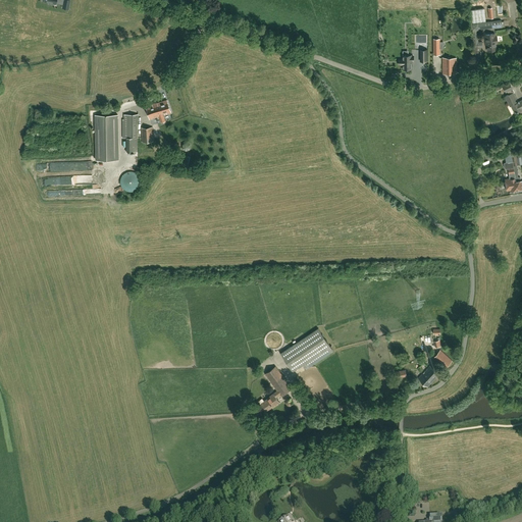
[(485,20),(484,8),(471,10),(473,22),(485,20)]
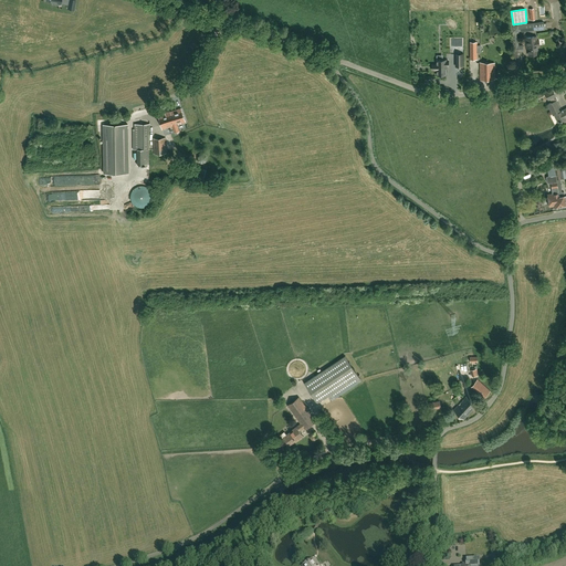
[(519,46),(517,32),(519,32),(519,31),(538,29),(544,29),(543,21),(511,25),(515,62),(522,61),(521,53),(523,52),(523,46),(519,46)]
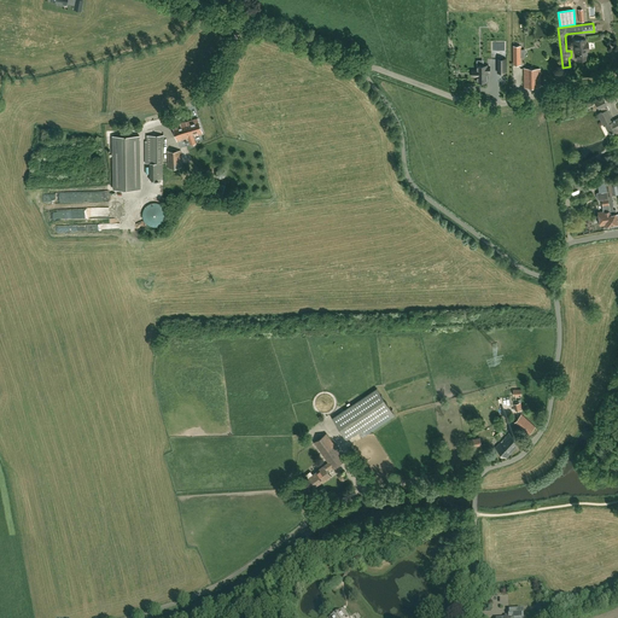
[(576,50),(577,60),(579,60),(579,62),(586,60),(586,59),(588,59),(587,50),(589,50),(588,44),(587,44),(586,40),(573,41),(575,50),(576,50)]
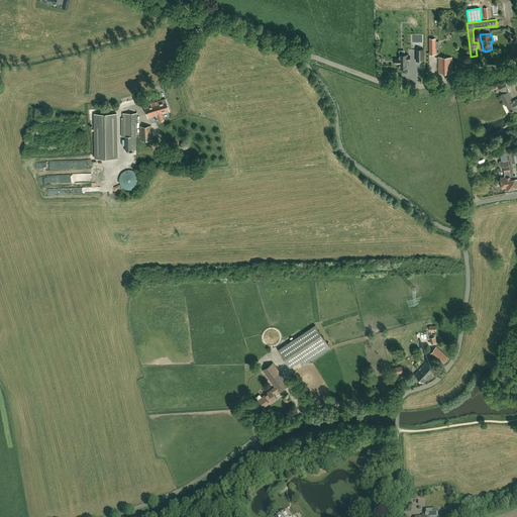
[(408,56),(408,55),(399,55),(399,59),(395,59),(395,64),(399,64),(399,69),(404,68),(404,69),(406,69),(406,68),(408,68),(408,61),(410,61),(409,56),(408,56)]
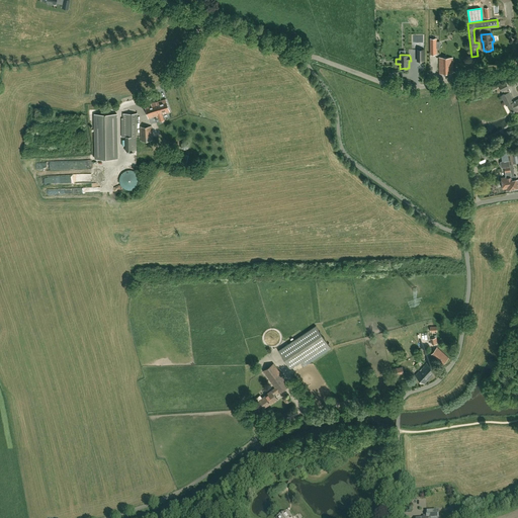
[(439,73),(453,72),(452,58),(439,57),(439,73)]
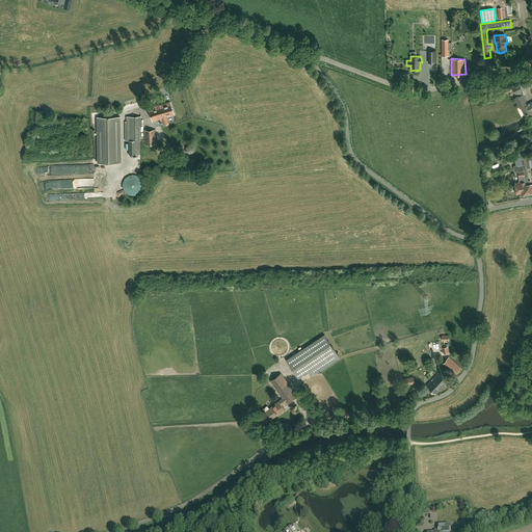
[(516,94),(519,97),(514,98),(520,108),(521,108),(525,115),(526,114),(526,115),(528,114),(531,111),(531,101),(529,103),(528,103),(527,104),(523,95),(524,94),(522,90),(523,90),(519,84),(512,87),(515,94),(516,94)]
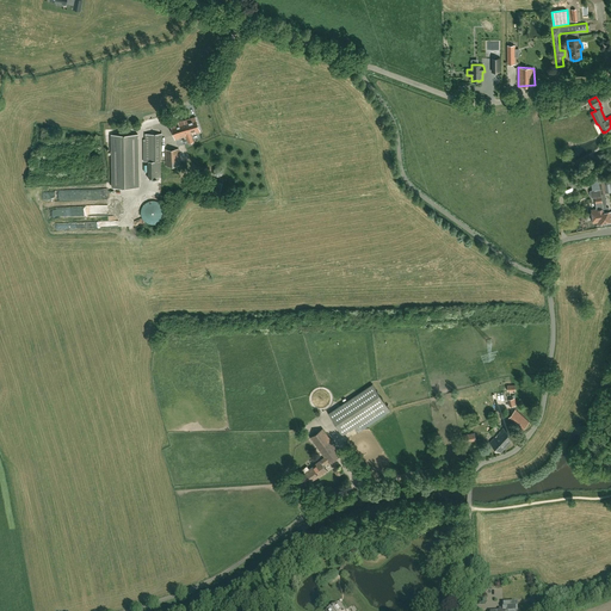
[(191,135),(201,131),(196,117),(171,125),(176,140),(186,136),(189,143),(193,142),(191,135)]
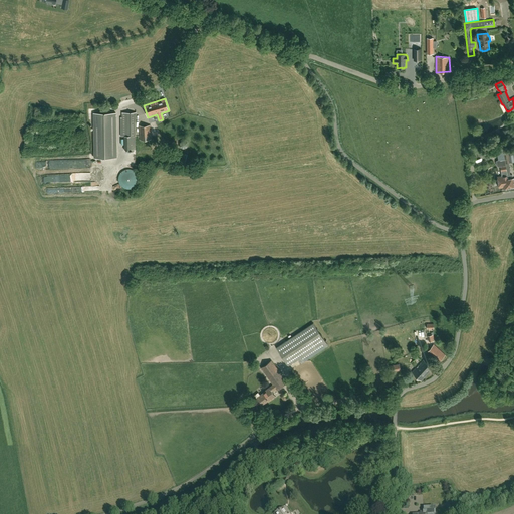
[(94,158),(116,158),(116,112),(94,113),(94,158)]
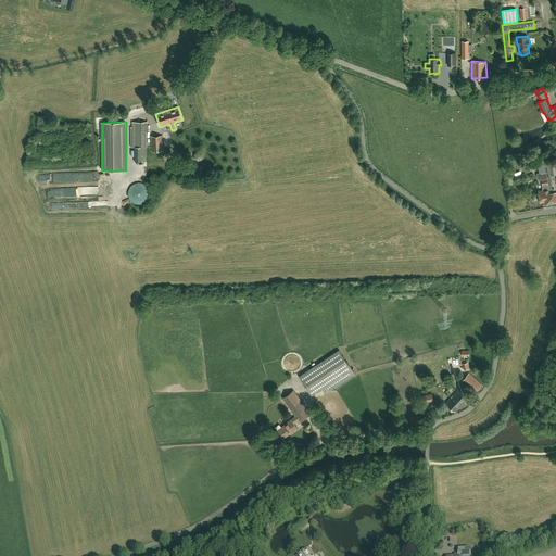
[(143,143),(147,143),(147,122),(133,122),(133,127),(130,127),(130,147),(135,147),(136,161),(147,161),(147,147),(143,147),(143,143)]
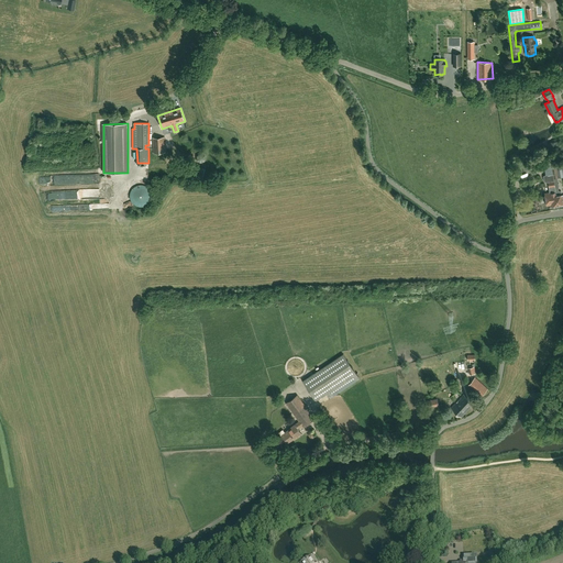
[(152,138),(153,153),(166,152),(165,136),(152,138)]
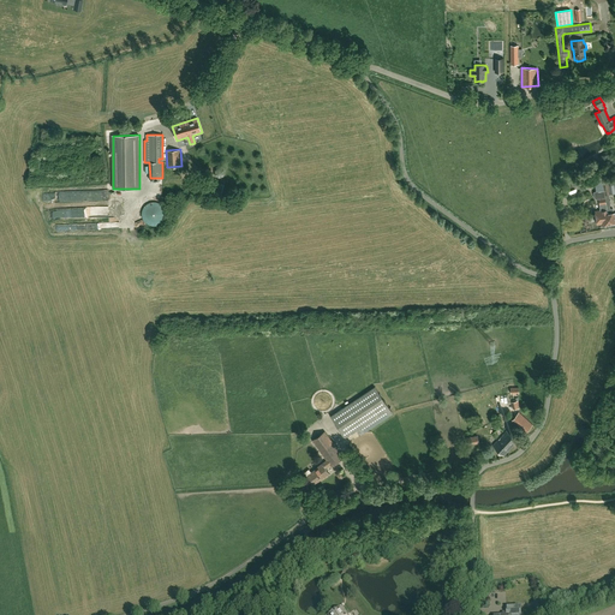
[(609,224),(614,222),(614,219),(614,213),(613,213),(613,209),(610,209),(609,206),(610,206),(610,203),(611,203),(610,201),(609,201),(609,195),(605,180),(603,180),(604,190),(604,193),(604,196),(605,196),(609,224)]
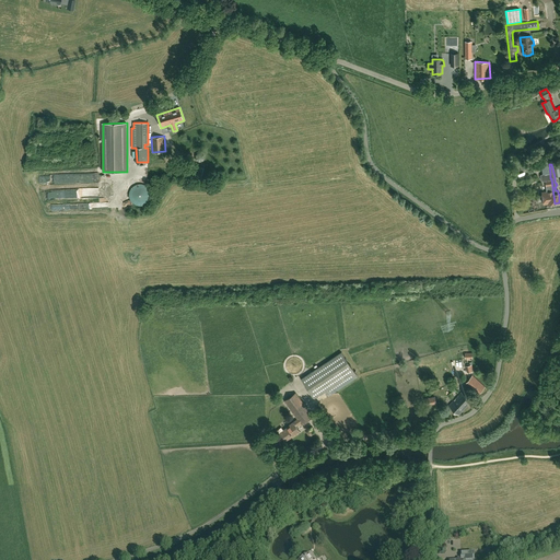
[(549,203),(549,205),(555,203),(551,178),(550,178),(550,176),(545,177),(546,182),(547,190),(548,190),(541,191),(544,205),(549,203)]
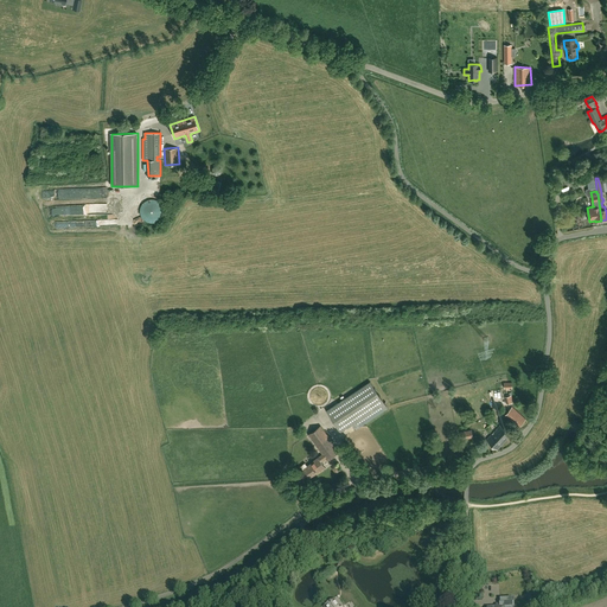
[(163,215),(164,213),(163,211),(163,209),(161,206),(160,205),(158,204),(157,203),(154,203),(152,203),(149,203),(148,204),(146,204),(145,205),(144,206),(142,209),(142,211),(141,213),(142,216),(142,217),(144,219),(145,221),(147,222),(149,223),(151,224),(153,224),(155,223),(158,223),(159,222),(160,221),(161,218),(163,217),(163,215)]
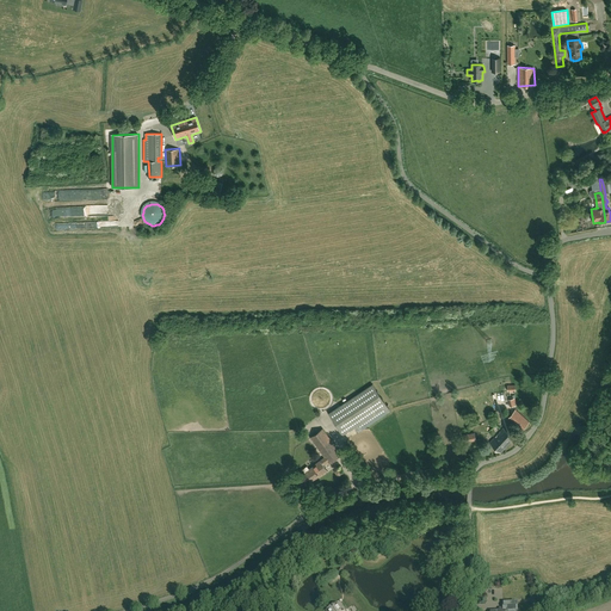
[(372,383),(332,411),(328,413),(343,434),(355,427),(358,432),(390,411),(372,383)]
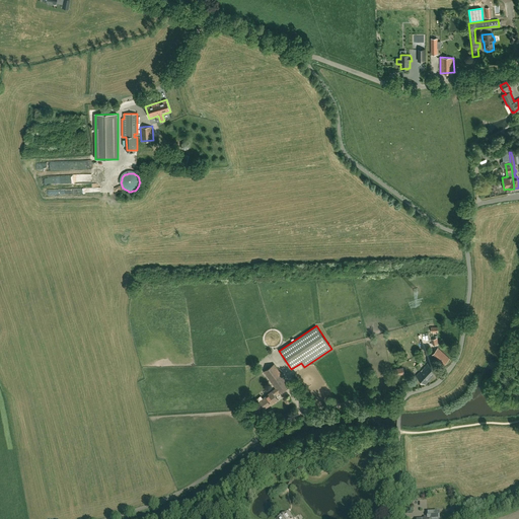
[(449,359),(439,349),(438,348),(437,349),(432,355),(443,365),(449,359)]
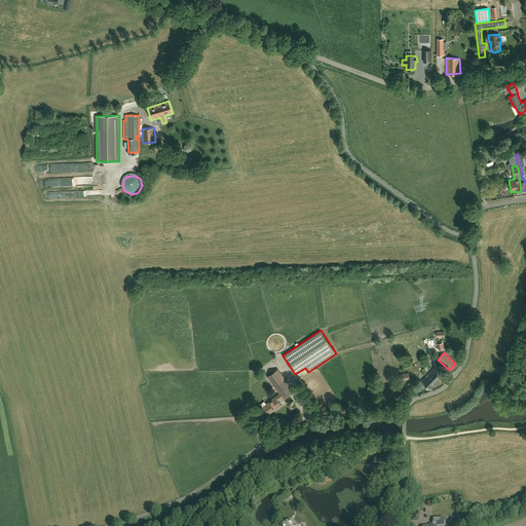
[(282,397),(283,398),(293,390),(277,369),(267,376),(279,393),(271,399),(272,400),(266,404),(267,406),(264,408),(267,413),(270,410),(271,411),(276,407),(276,408),(280,405),(277,400),(282,397)]
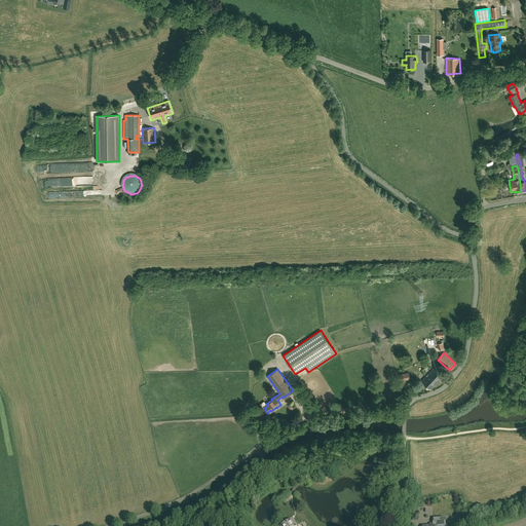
[(430,389),(442,377),(433,369),(421,381),(430,389)]
